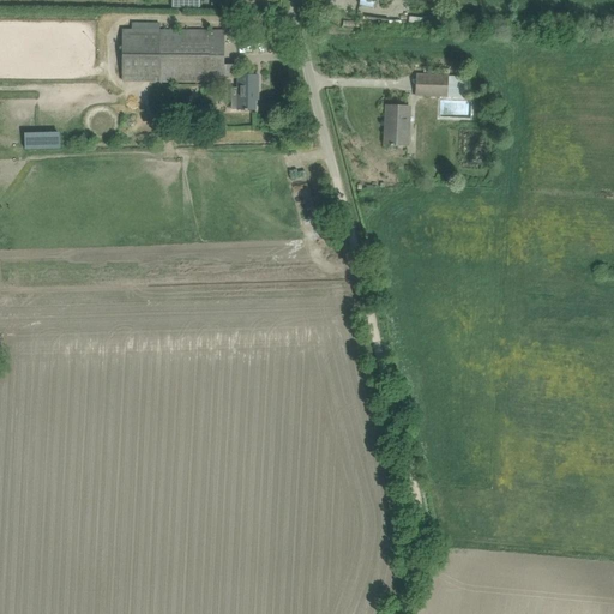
[(224,31),(212,31),(124,30),(122,80),(224,82),(224,78),(235,78),(235,65),(224,65),(224,31)]
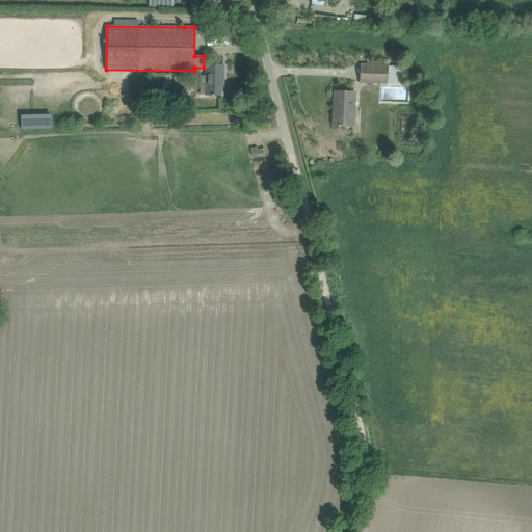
[(361,63),(360,81),(387,82),(388,64),(361,63)]
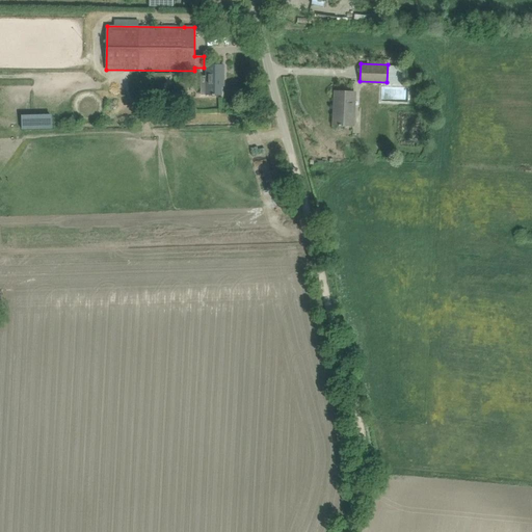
[(201,76),(201,95),(207,95),(212,95),(212,96),(215,96),(215,95),(221,95),(221,86),(220,86),(220,80),(223,80),(223,65),(207,65),(207,76),(201,76)]
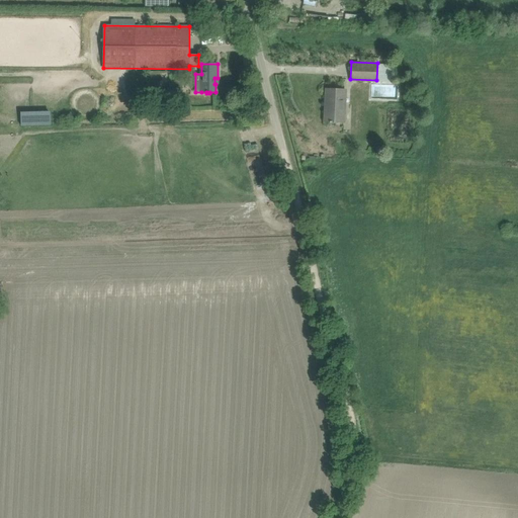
[(325,121),(335,122),(344,122),(344,104),(341,104),(342,90),(336,90),(326,89),(325,121)]
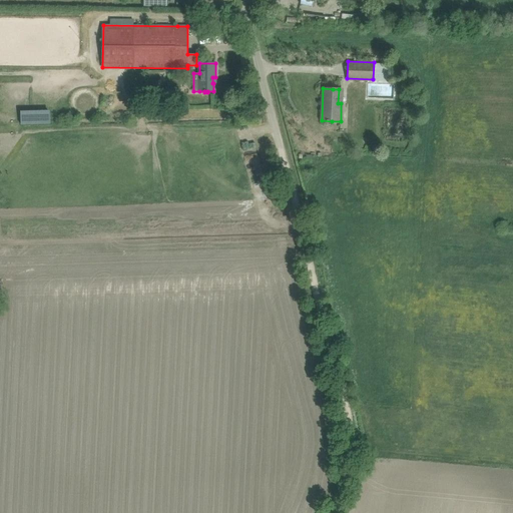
[(22,123),(52,123),(51,109),(22,110),(22,123)]
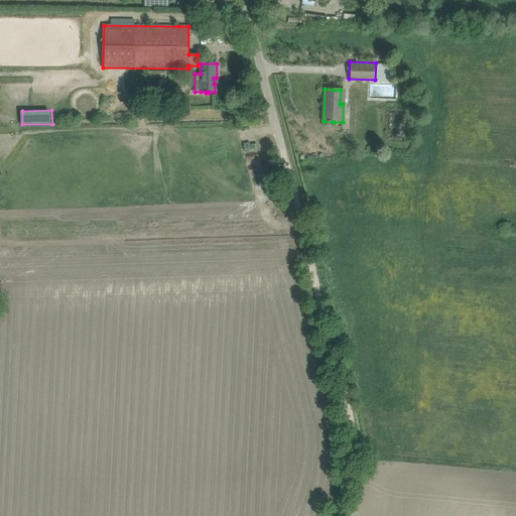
[(239,128),(243,145),(255,142),(252,126),(239,128)]
